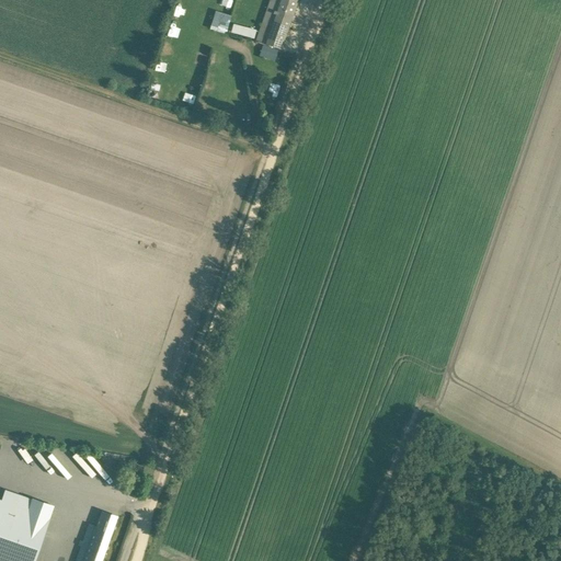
[(270,0),(270,2),(256,41),(281,49),(297,0),(270,0)]
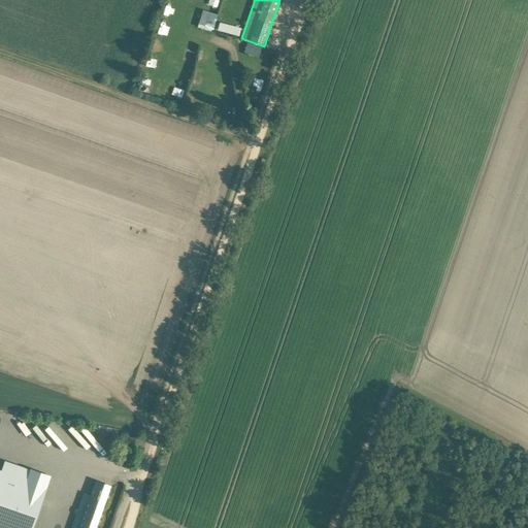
[(212,32),(218,14),(202,9),(197,27),(212,32)]
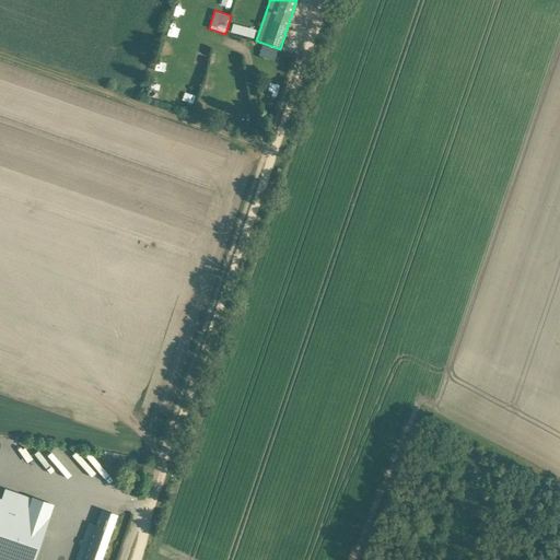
[(203,14),(201,21),(209,23),(211,16),(203,14)]
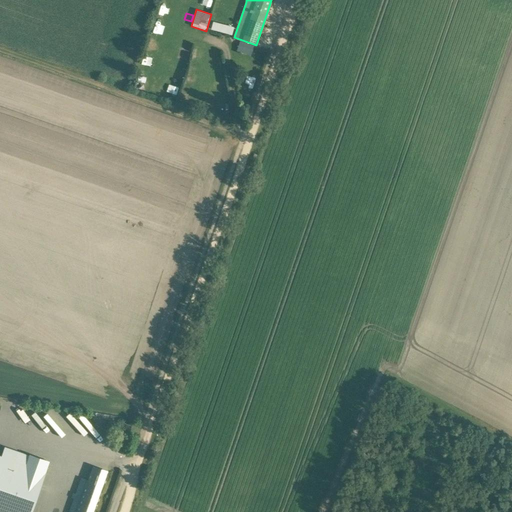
[(232,35),(233,28),(212,22),(211,29),(232,35)]
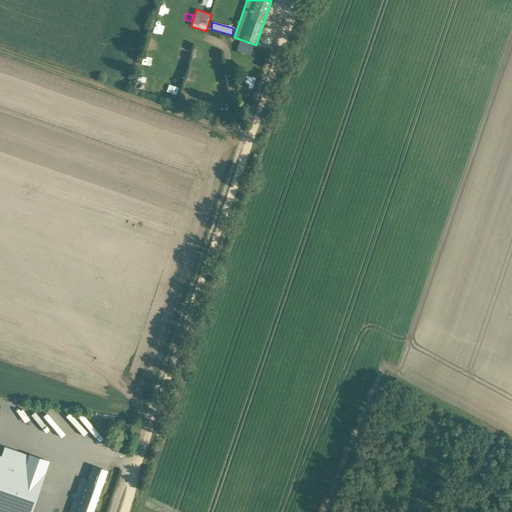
[(253,46),(239,41),(236,51),(250,55),(253,46)]
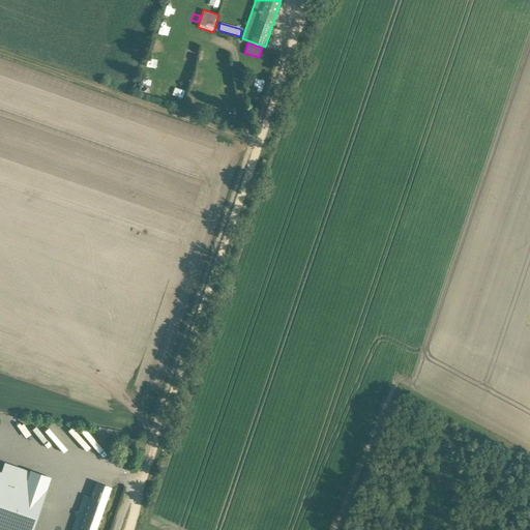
[(186,50),(185,61),(195,62),(196,51),(186,50)]
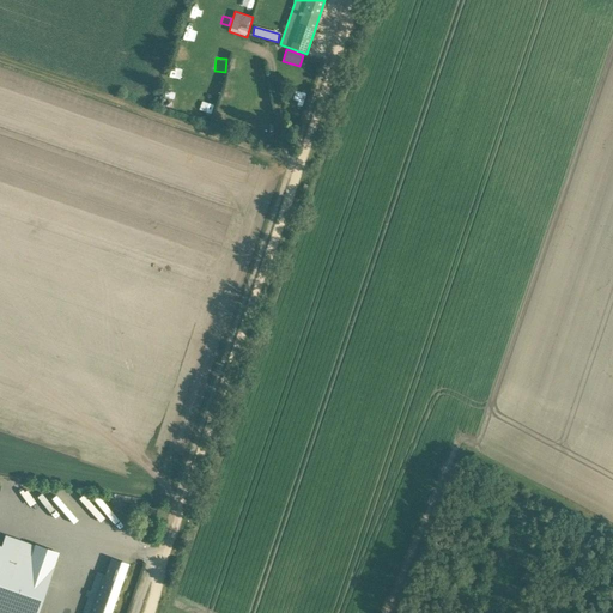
[(311,80),(314,72),(304,68),(302,77),(311,80)]
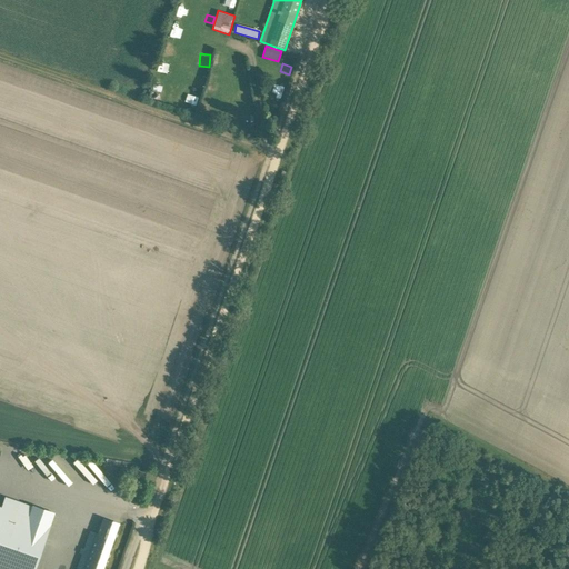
[(217,93),(220,83),(210,80),(207,89),(217,93)]
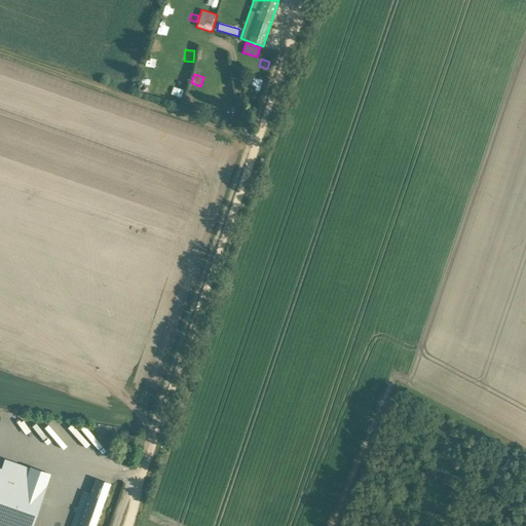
[(261,89),(263,81),(254,80),(252,88),(261,89)]
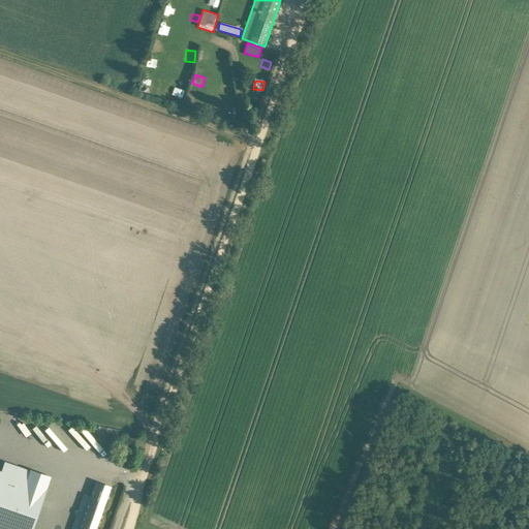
[(188,92),(186,100),(196,103),(198,95),(188,92)]
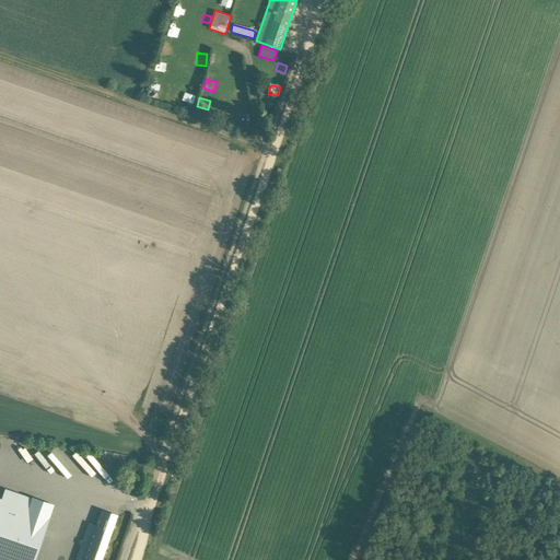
[(0,559),(34,559),(51,511),(54,503),(32,497),(27,506),(0,498),(0,559)]
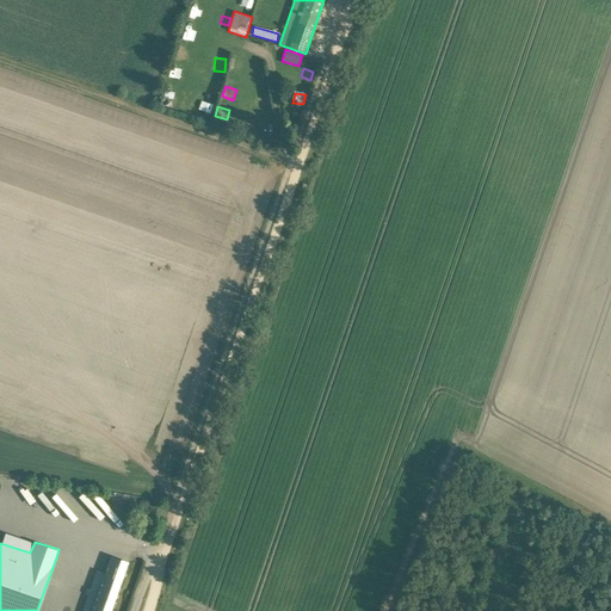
[(104,576),(96,574),(82,610),(112,610),(130,563),(110,557),(104,576)]
